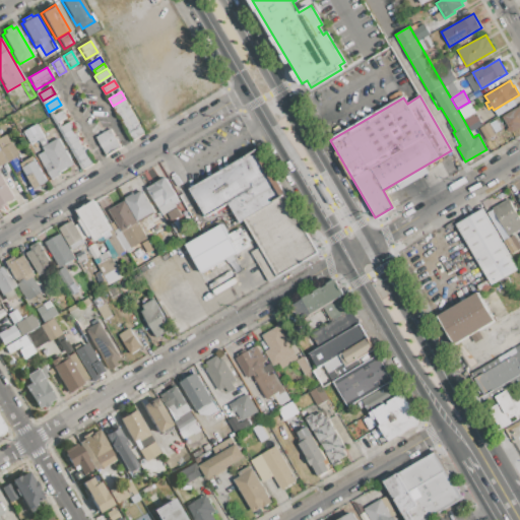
[(113,106),(125,99),(128,104),(116,110),(113,106)]
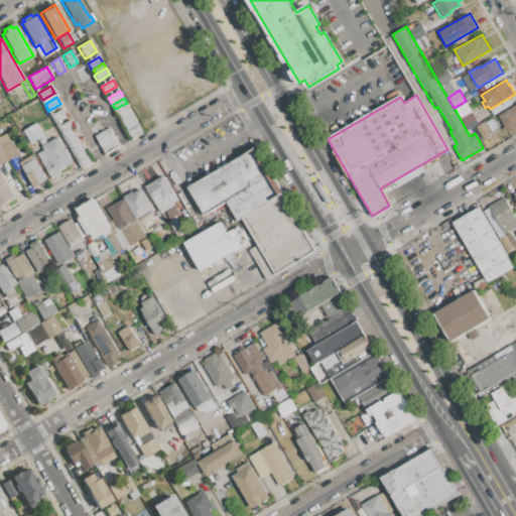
[(127,103),(130,109),(118,116),(115,109),(127,103)]
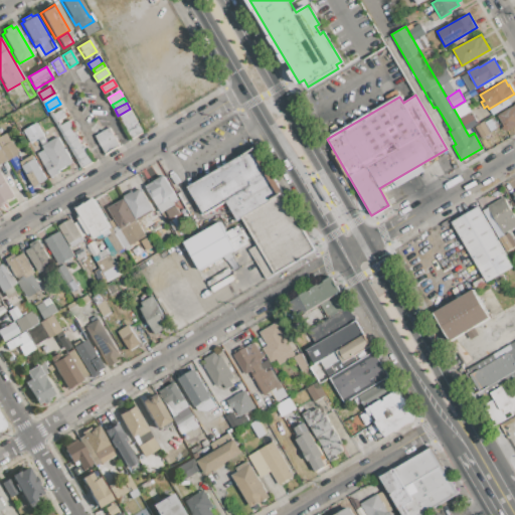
[(454,109),(466,103),(471,112),(459,118),(454,109)]
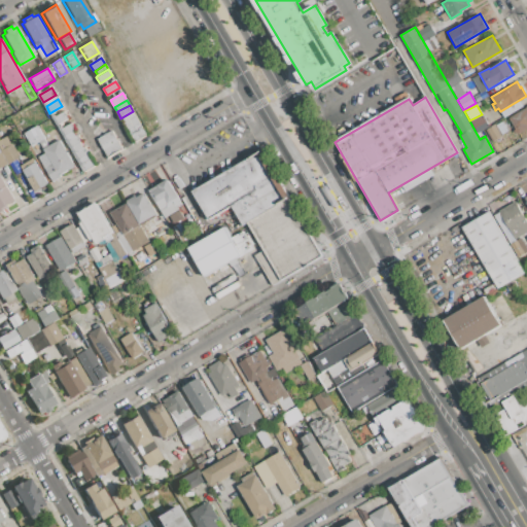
[(508,118),(526,107),(526,127),(517,133),(508,118)]
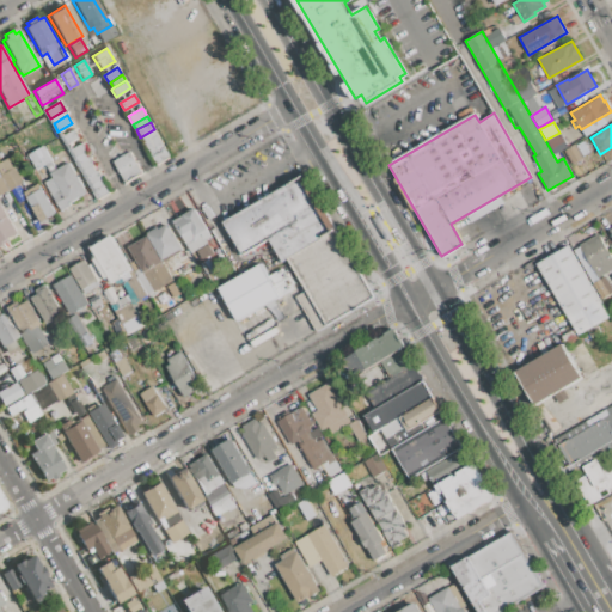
[(75,129),(80,136),(66,145),(61,138),(75,129)]
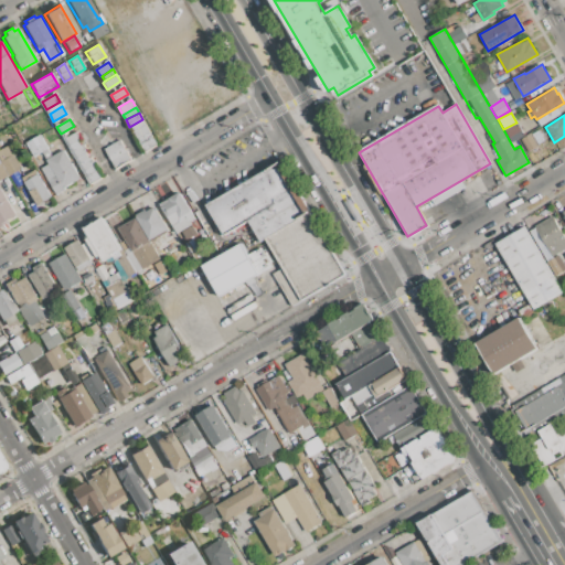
[(142,119),(146,125),(132,132),(129,127),(142,119)]
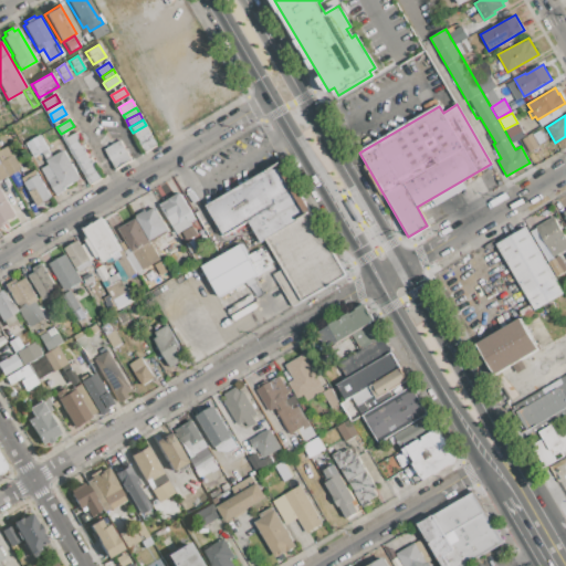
[(504,129),(517,123),(525,136),(512,144),(504,129)]
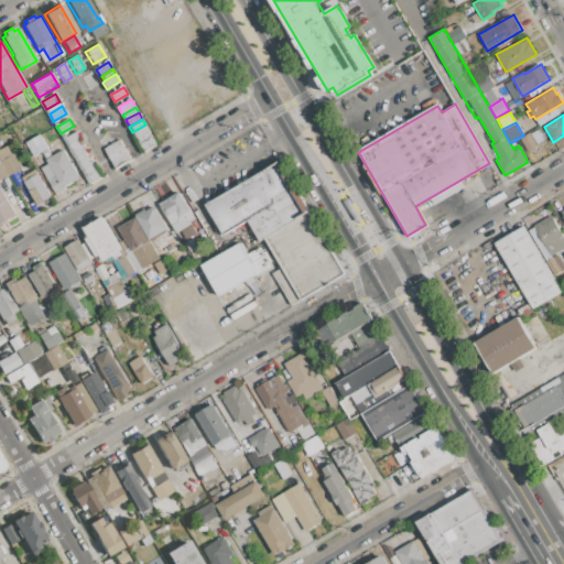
[(145,125),(150,132),(137,139),(132,132),(145,125)]
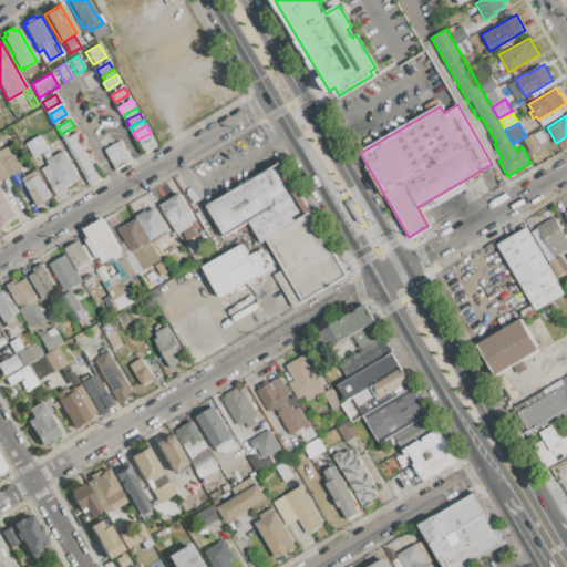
[(78,132),(82,138),(68,146),(64,140),(78,132)]
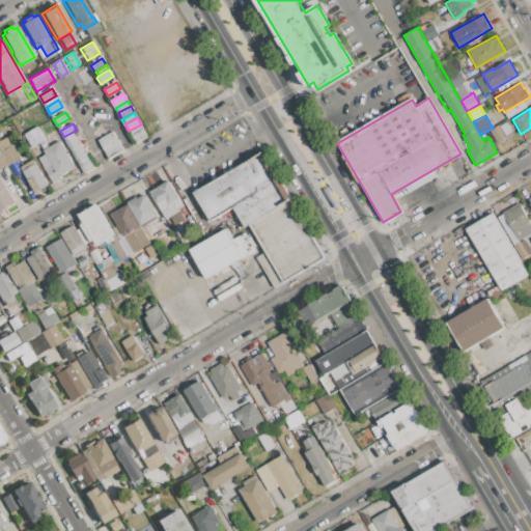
[(141,124),(144,129),(132,136),(129,131),(141,124)]
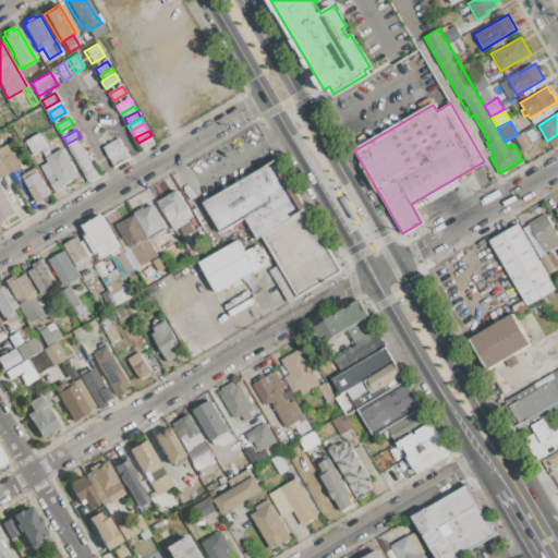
[(514,137),(524,132),(532,144),(521,149),(514,137)]
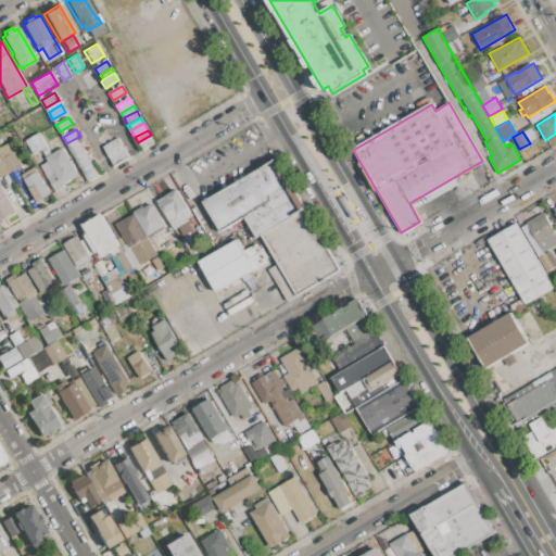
[(25,140),(39,133),(48,146),(46,147),(50,153),(45,156),(40,150),(33,154),(25,140)]
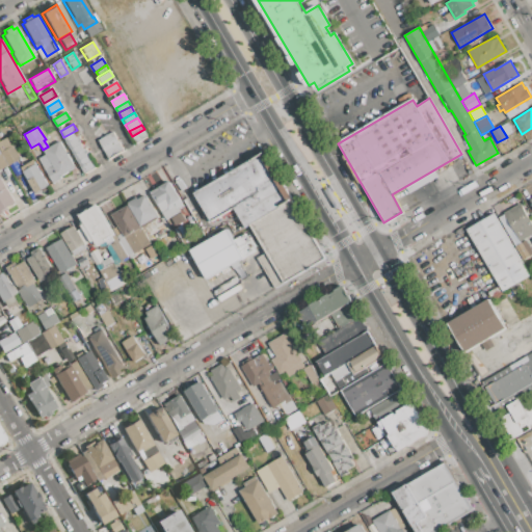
[(144,129),(148,136),(136,143),(132,136),(144,129)]
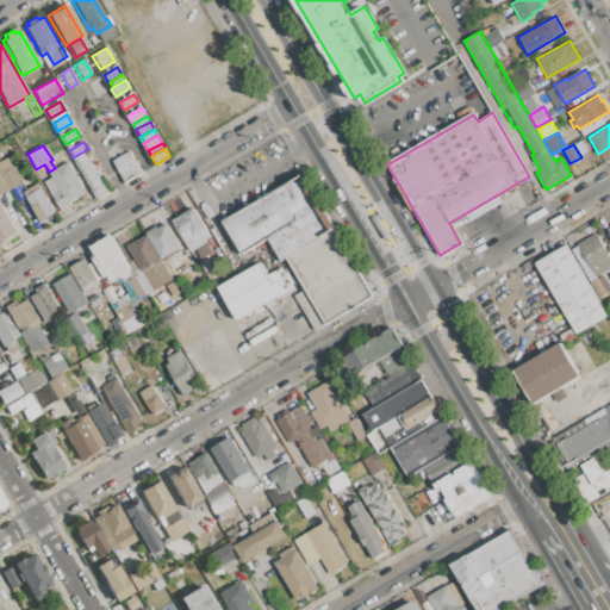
[(113,161),(130,151),(142,172),(125,181),(113,161)]
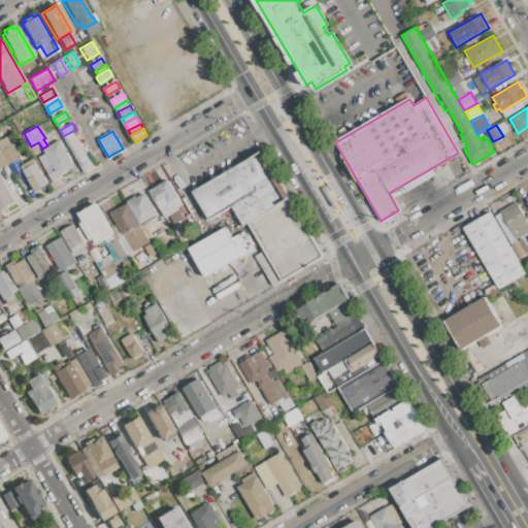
[(79,134),(83,141),(80,142),(70,149),(66,141),(79,134)]
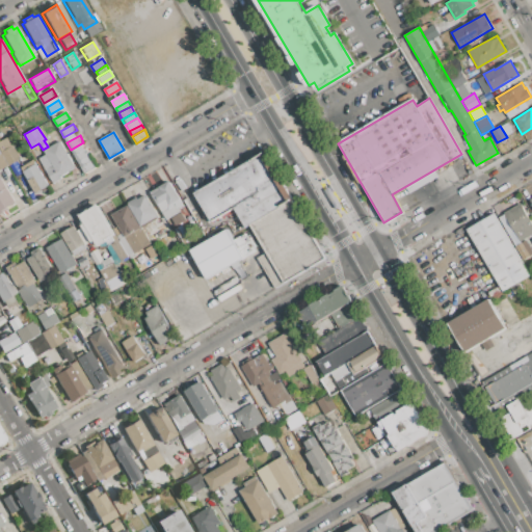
[(0,151),(0,141),(8,137),(21,158),(8,165),(0,151)]
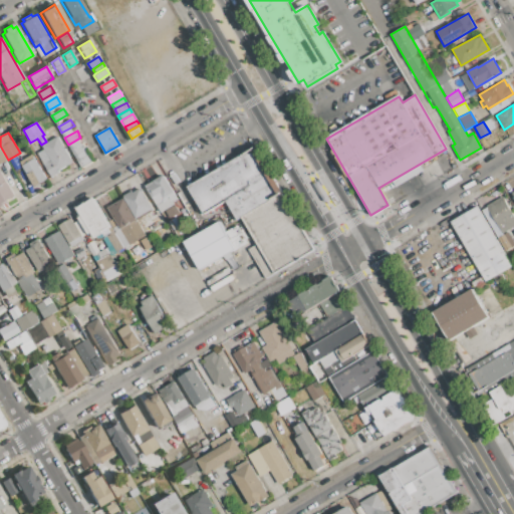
[(42,146),(58,137),(72,162),(57,170),(59,173),(51,178),(43,165),(44,164),(38,153),(44,149),(42,146)]
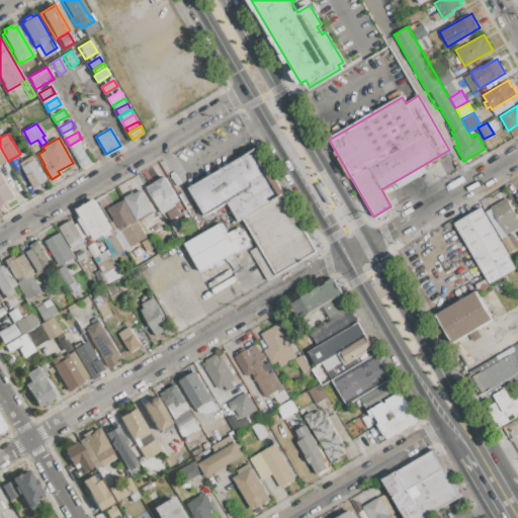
[(79,140),(82,145),(72,151),(69,146),(79,140)]
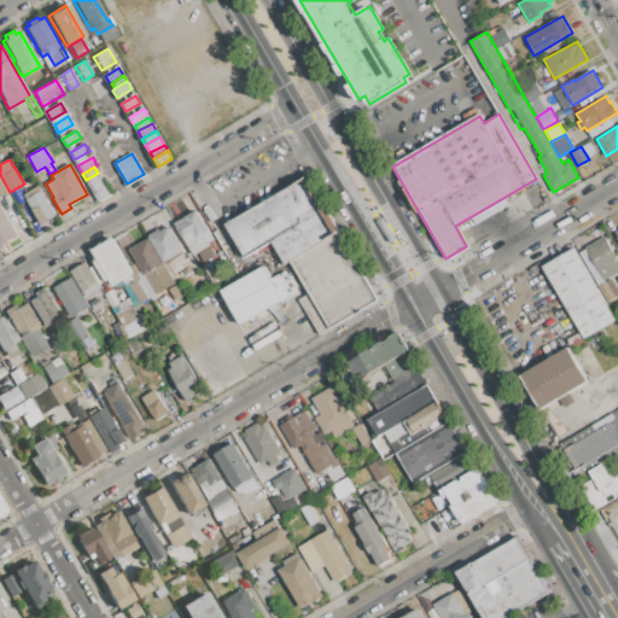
[(98,173),(100,172),(105,180),(103,180),(89,187),(86,180),(98,173)]
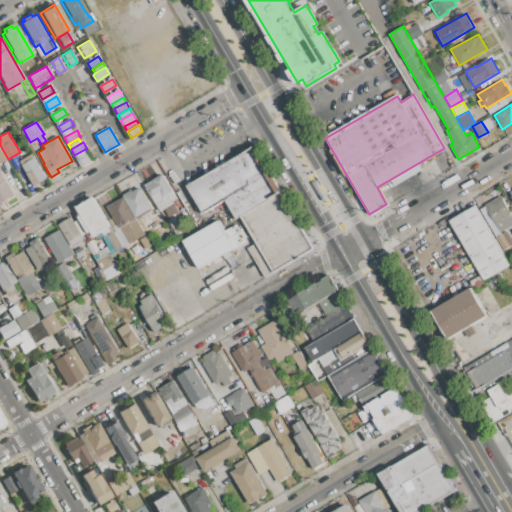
[(0,163),(0,145),(8,159),(0,163)]
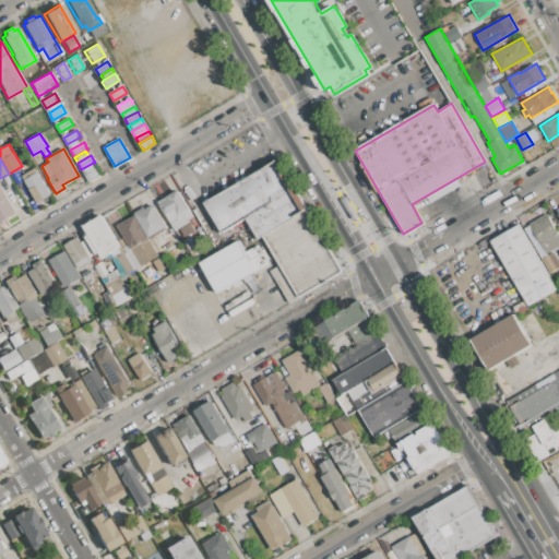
[(276,161),(203,202),(221,232),(248,216),(259,237),(262,235),(305,211),(276,161)]
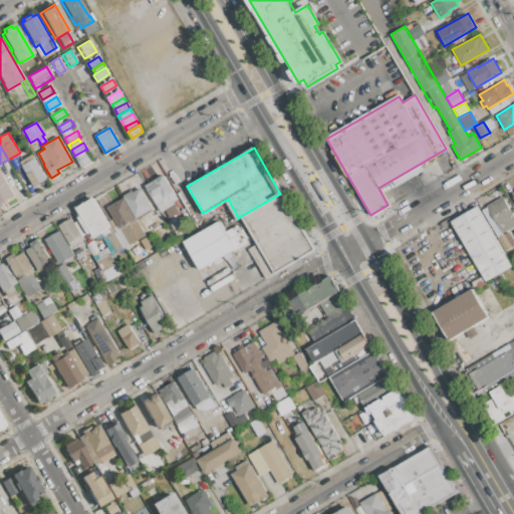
[(85,150),(88,155),(78,161),(74,156),(85,150)]
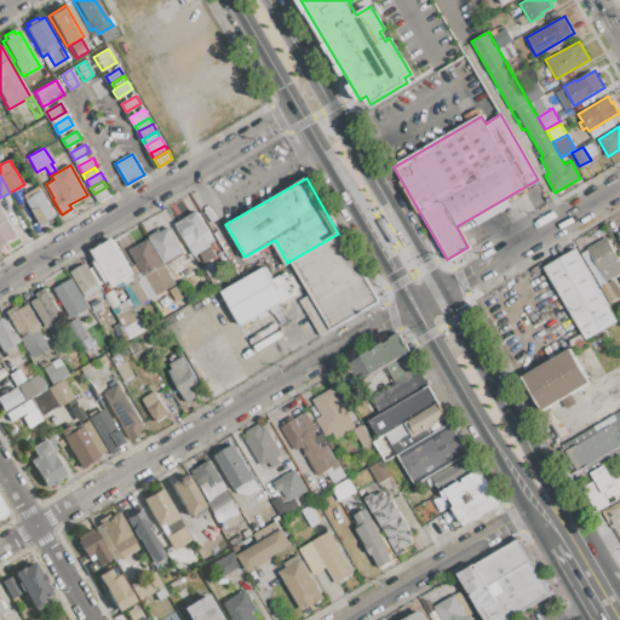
[(24,195),(40,185),(41,189),(44,189),(56,208),(53,210),(58,217),(42,225),(24,195)]
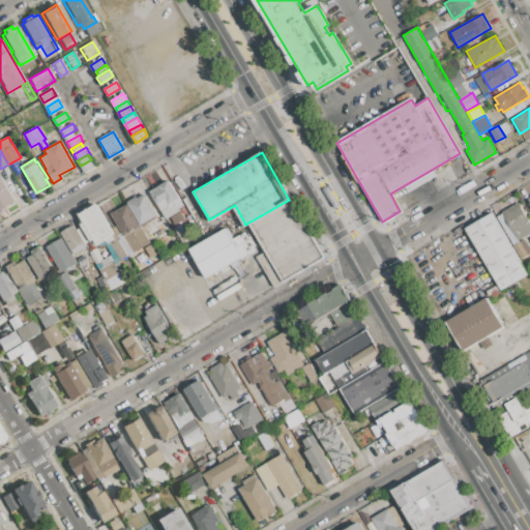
[(91,159),(95,167),(84,173),(81,166),(91,159)]
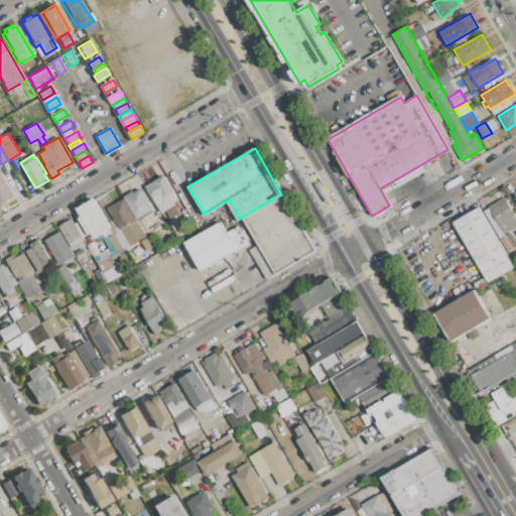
[(0,173),(15,198),(8,202),(9,203),(0,208),(0,173)]
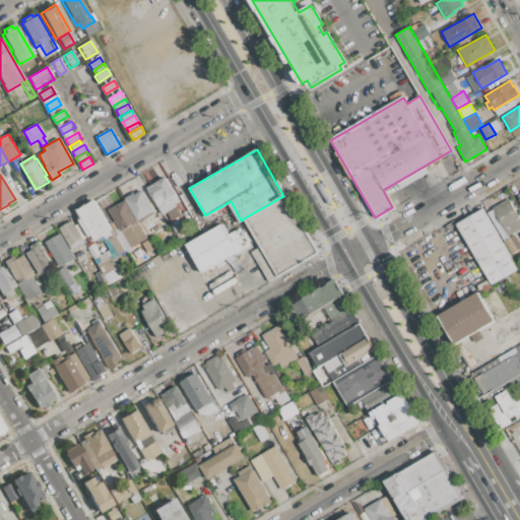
[(146,188),(165,177),(180,201),(176,203),(178,207),(176,208),(179,214),(174,217),(171,211),(163,215),(146,188)]
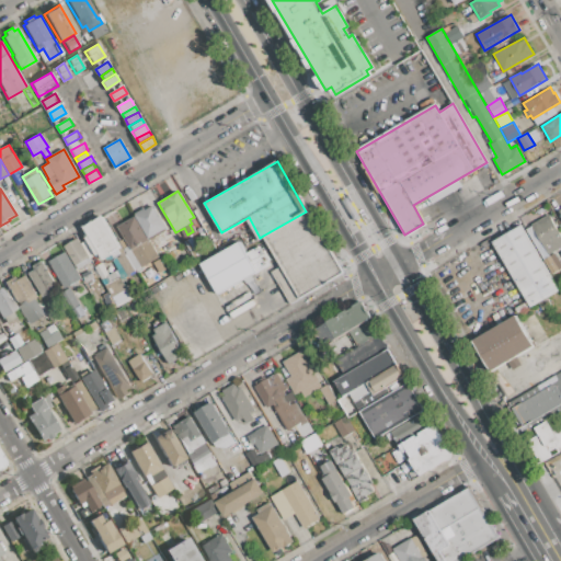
[(148,239),(135,216),(134,214),(142,208),(144,210),(153,205),(167,228),(148,239)]
